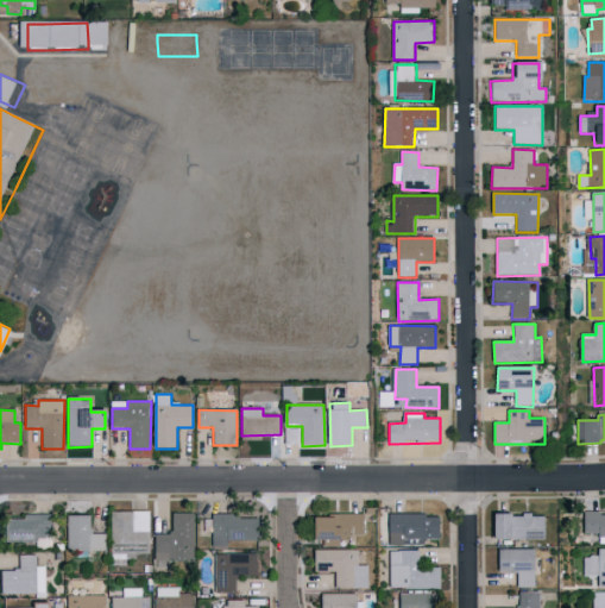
[(150,511),(112,512),(113,563),(138,562),(138,552),(151,552),(150,511)]
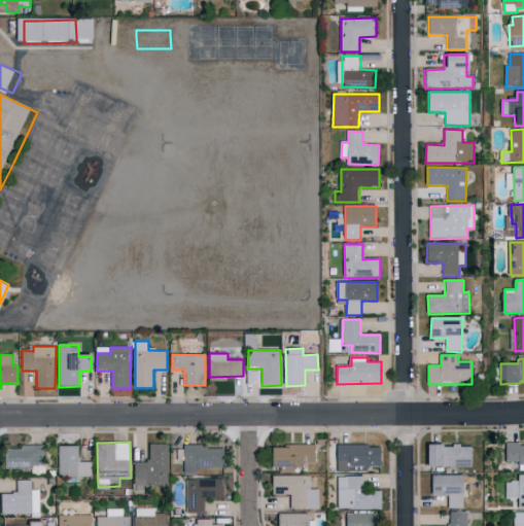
[(136,462),(135,484),(169,484),(169,444),(150,443),(149,462),(136,462)]
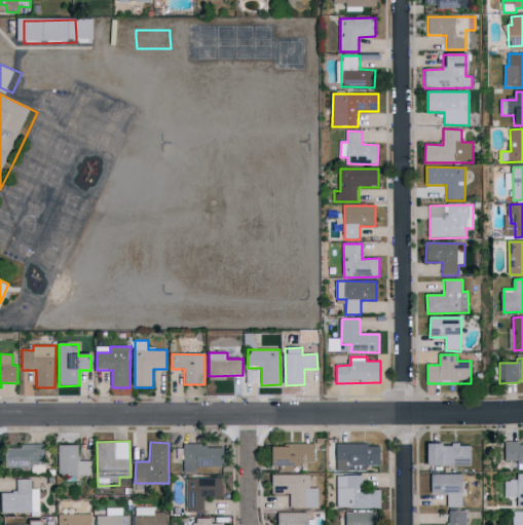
[(425,443),(425,464),(442,464),(442,465),(472,465),(472,444),(442,444),(442,442),(425,443)]
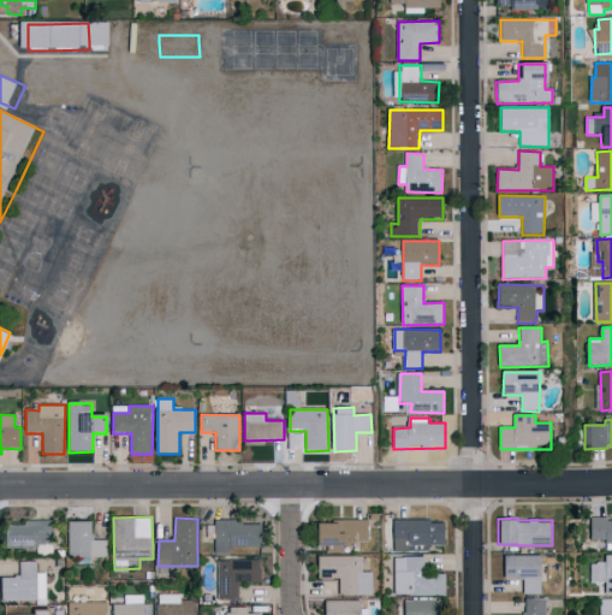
[(611,518),(593,518),(592,542),(611,542),(611,518)]
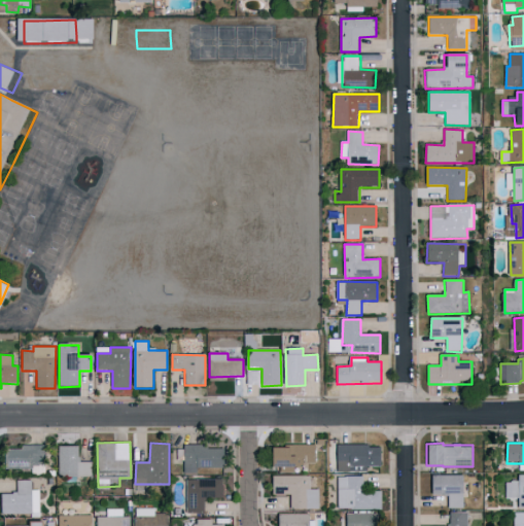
[(271,446),(271,465),(316,464),(316,444),(290,445),(290,446),(271,446)]
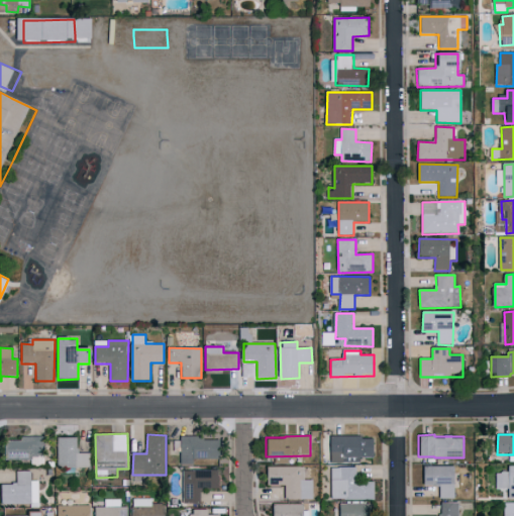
[(33,458),(33,465),(45,465),(45,436),(21,436),(21,440),(6,440),(7,459),(33,458)]
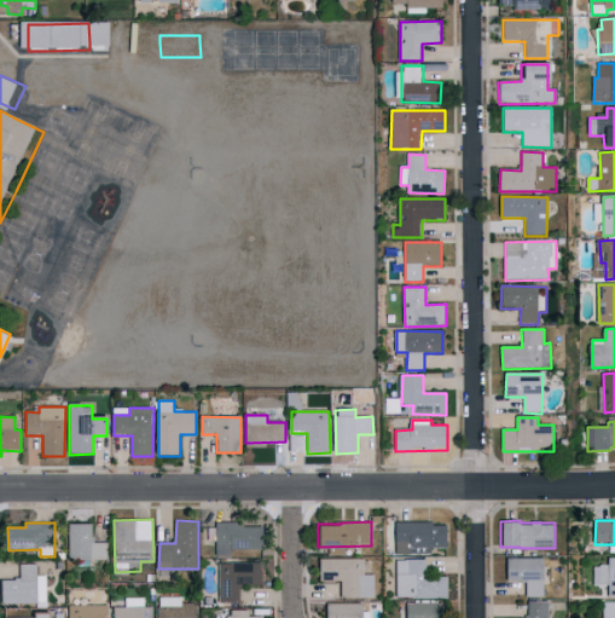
[(109,542),(93,542),(93,523),(69,523),(70,559),(80,559),(80,566),(92,566),(91,560),(109,560),(109,542)]
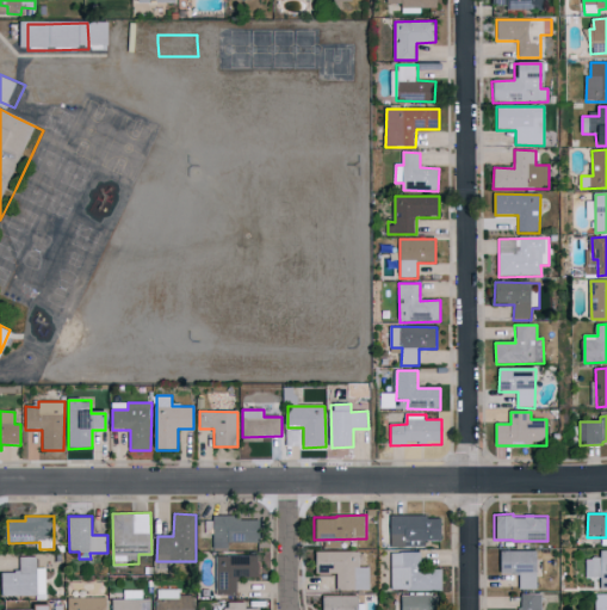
[(392,547),(427,547),(427,541),(441,540),(441,516),(392,517),(392,547)]
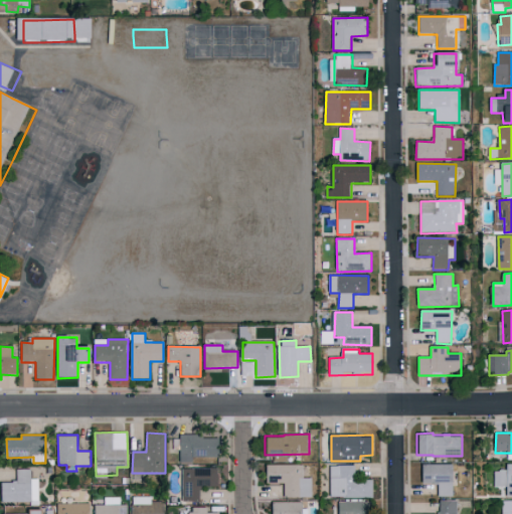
[(218,457),(219,436),(180,436),(180,463),(194,463),(194,457),(218,457)]
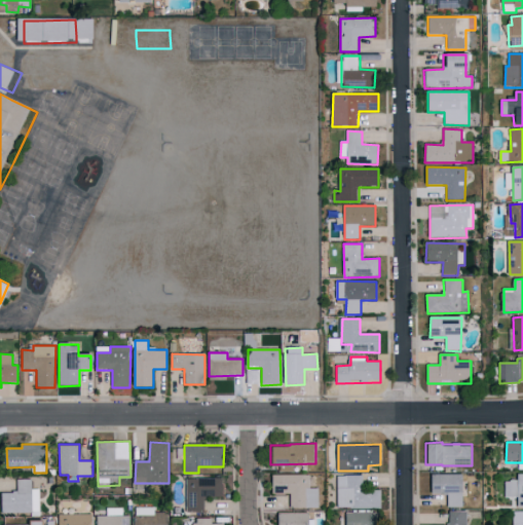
[(272,493),(291,493),(291,508),(320,508),(320,488),(311,488),(311,475),(272,474),(272,493)]
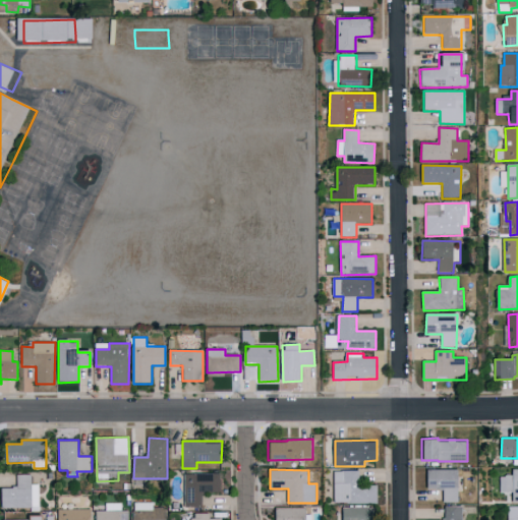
[(458,469),(426,469),(427,488),(444,488),(444,502),(459,502),(458,469)]
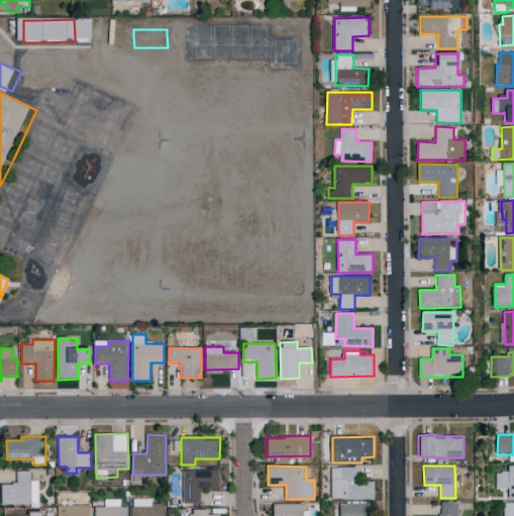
[(513,466),(510,466),(510,473),(498,473),(498,489),(510,488),(510,498),(513,498),(513,466)]
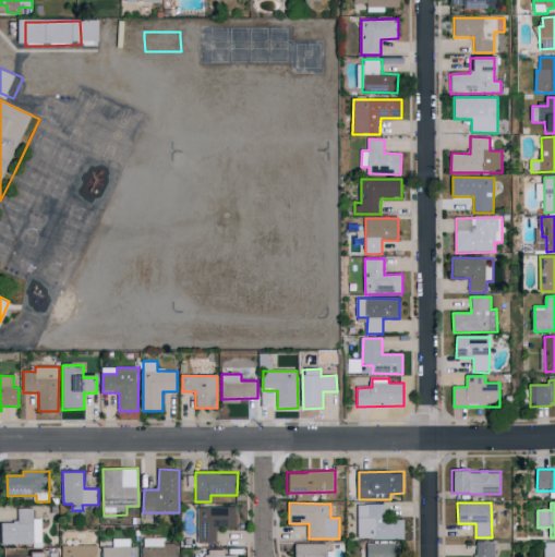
[(406,520),(386,520),(386,505),(360,504),(359,539),(406,540),(406,520)]
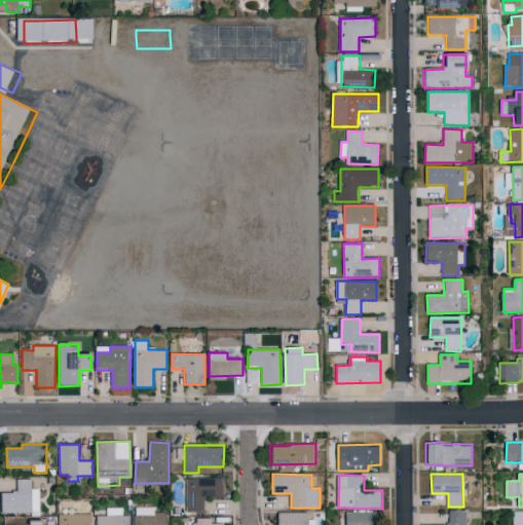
[(187,512),(206,512),(206,496),(223,496),(222,478),(187,478),(187,512)]
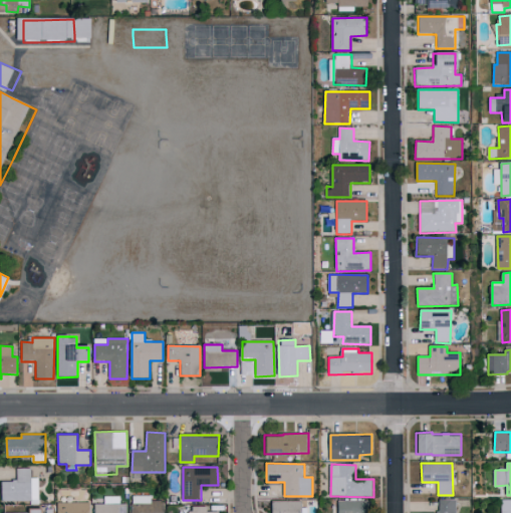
[(1,501),(40,500),(40,477),(32,477),(32,468),(17,468),(18,481),(1,481),(1,501)]
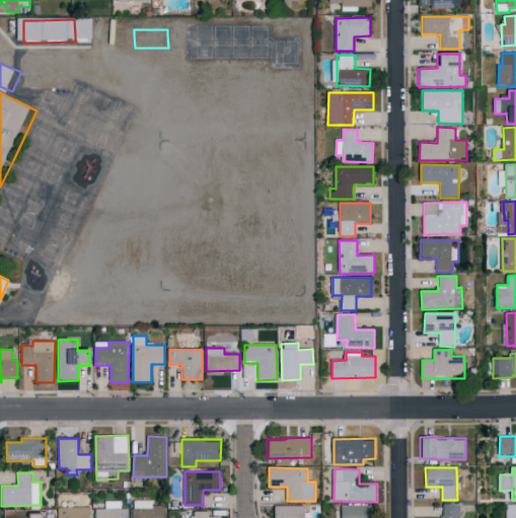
[(166,517),(167,506),(154,506),(154,501),(134,500),(134,517),(166,517)]
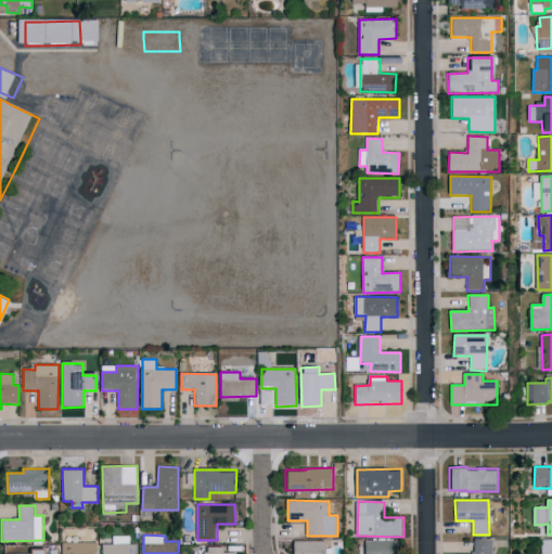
[(138,553),(139,544),(131,543),(131,536),(114,536),(114,544),(103,544),(102,553),(138,553)]
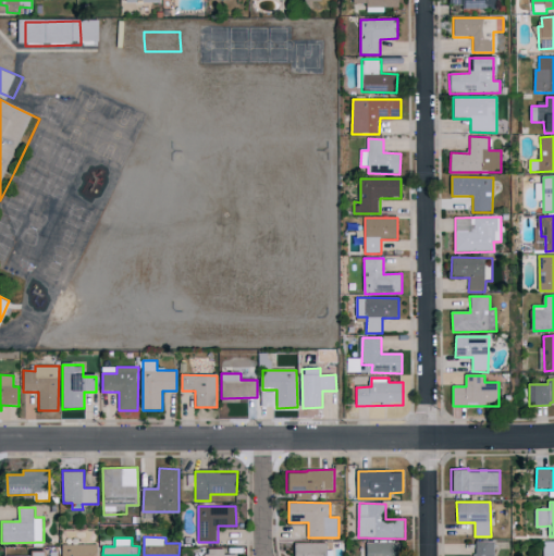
[(495,555),(495,541),(477,541),(477,555),(495,555)]
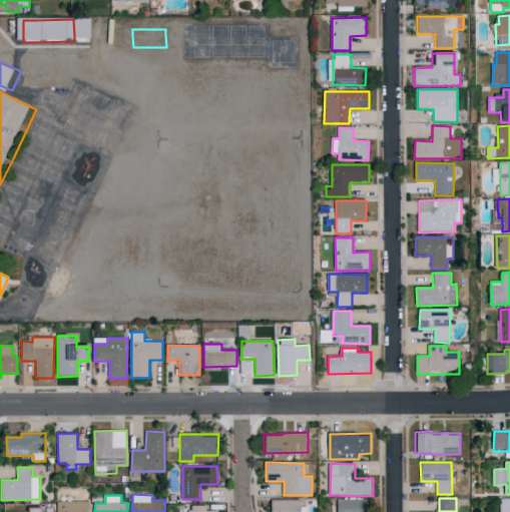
[(509,498),(501,498),(501,511),(509,511),(509,498)]
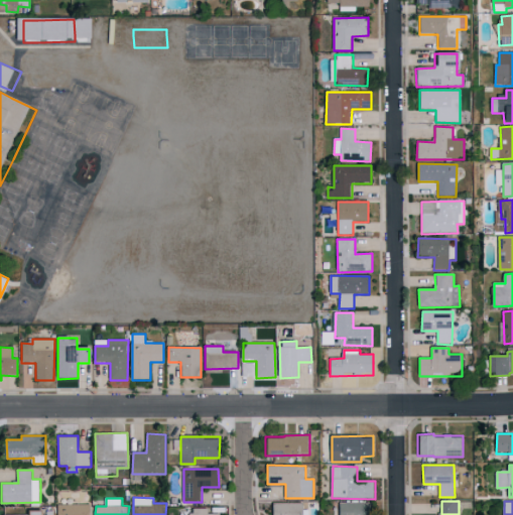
[(306,514),(307,503),(273,502),(272,514),(306,514)]
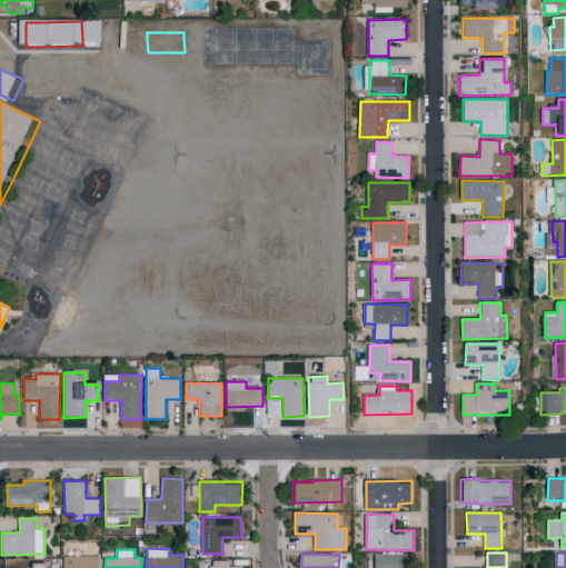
[(408,567),(409,555),(375,554),(374,567),(408,567)]
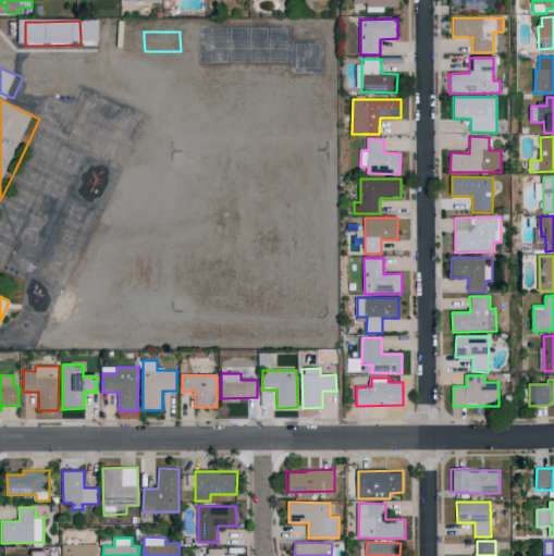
[(98,555),(99,544),(62,544),(62,555),(98,555)]
